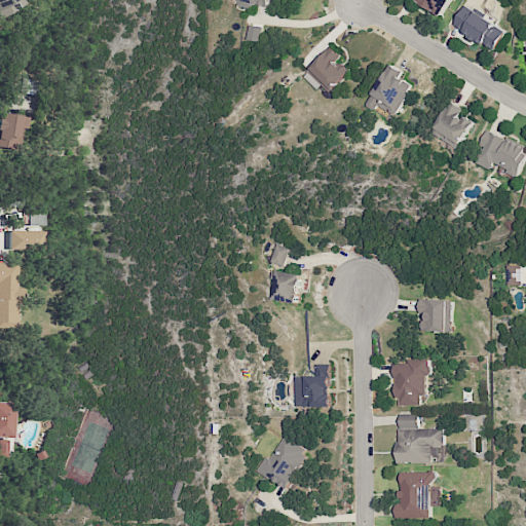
[(0,0),(0,17),(0,19),(25,6),(22,0),(0,0)]
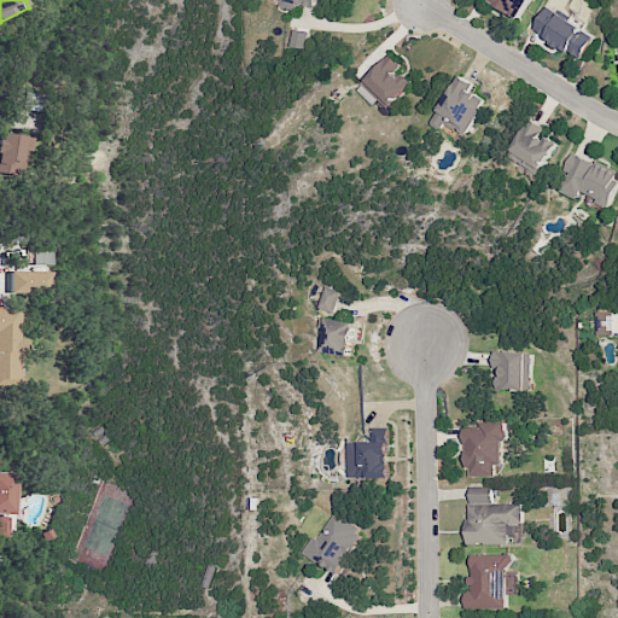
[(316,7),(318,0),(280,0),(279,6),(295,10),(297,3),(316,7)]
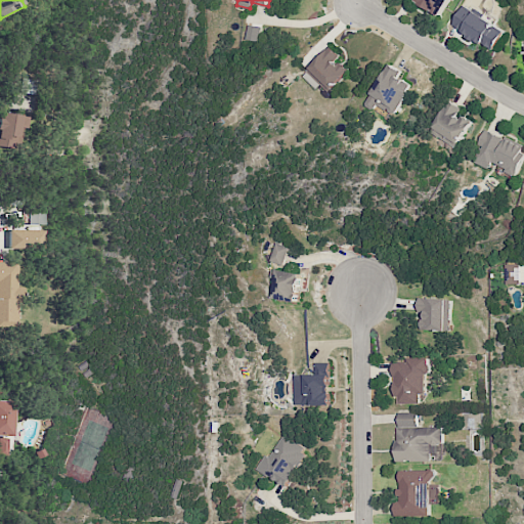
[(448,0),(416,0),(416,2),(441,15),(448,0)]
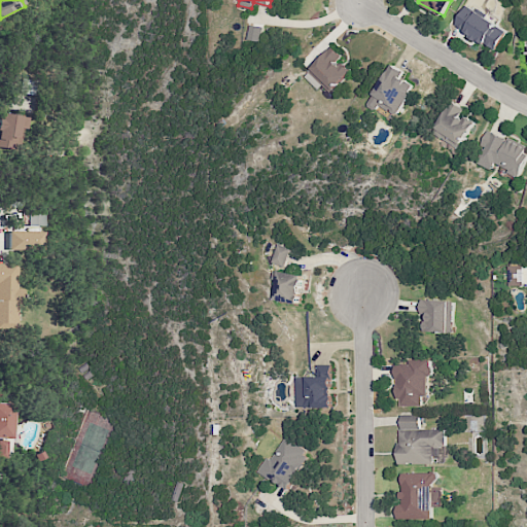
[(508,30),(466,5),(454,26),(497,50),(508,30)]
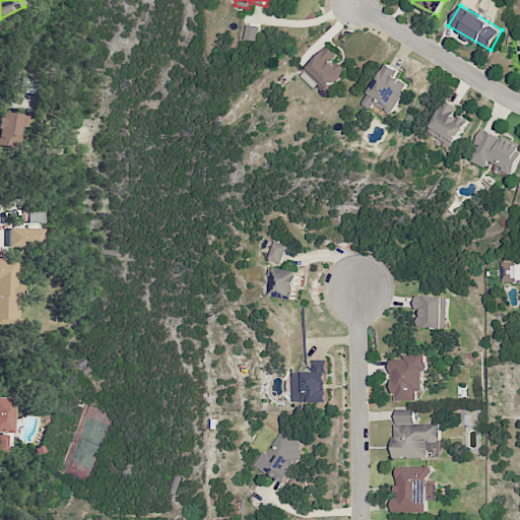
[(259,25),(247,23),(244,39),(257,41),(259,25)]
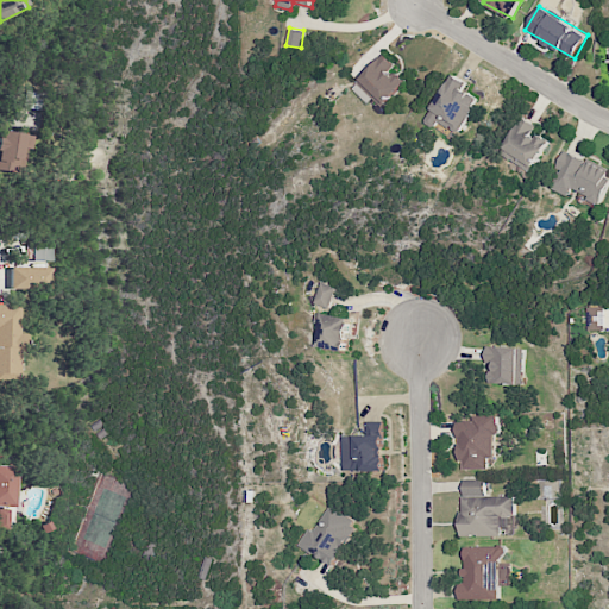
[(407,82),(391,69),(395,66),(383,54),(352,87),(370,104),(375,98),(384,107),(407,82)]
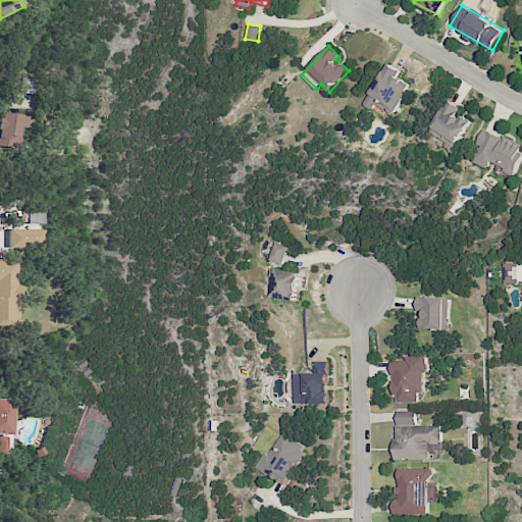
[(394,114),(410,84),(397,76),(400,70),(386,63),(364,103),(383,114),(386,110),(394,114)]
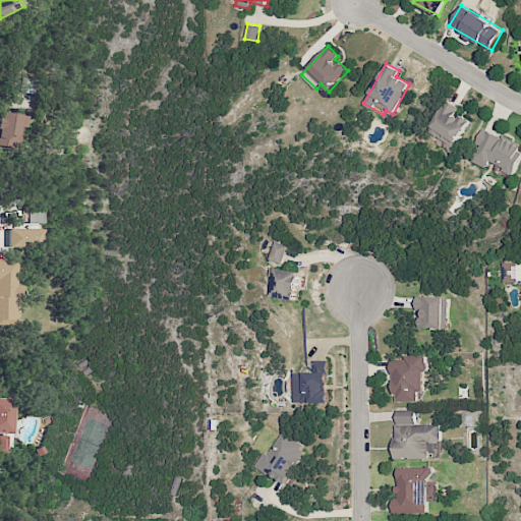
[(469,121),(455,113),(458,107),(445,100),(427,131),(455,147),(469,121)]
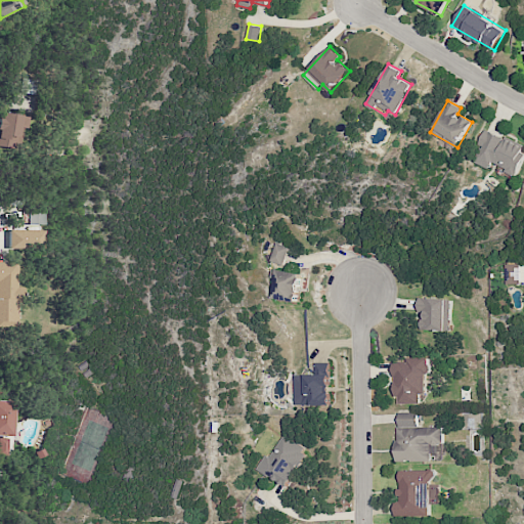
[(28,117),(0,113),(0,145),(19,148),(22,128),(27,129),(28,117)]
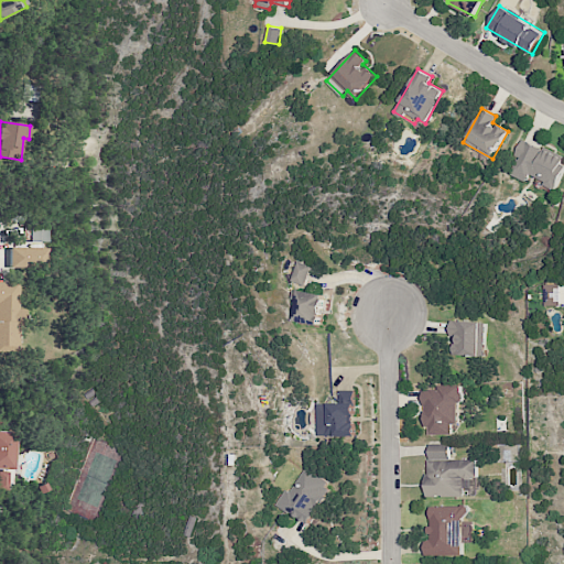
[(555,186),(563,164),(563,156),(520,139),(513,155),(518,156),(510,174),(527,181),(529,175),(555,186)]
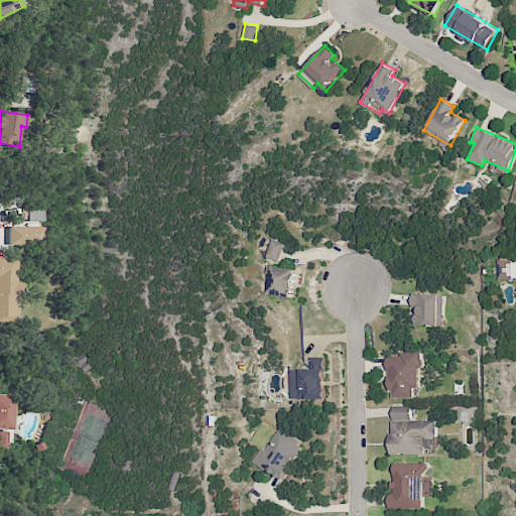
[(9,245),(41,245),(40,227),(8,227),(9,245)]
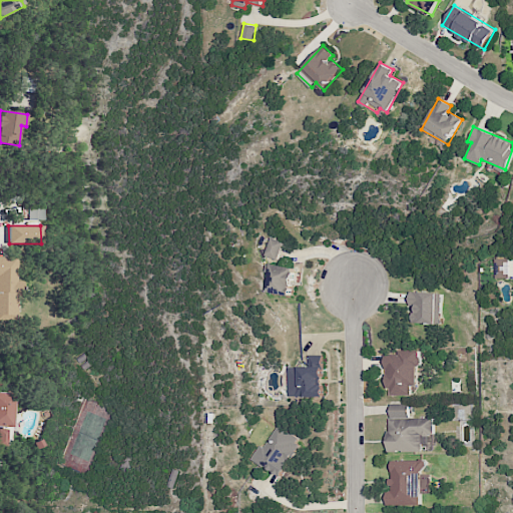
[(277,260),(284,242),(271,236),(264,254),(277,260)]
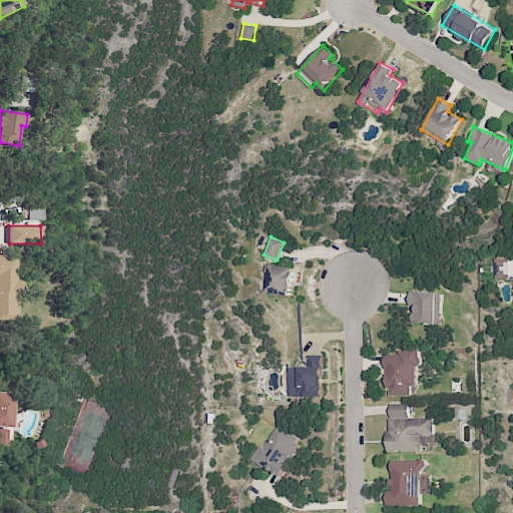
[(0,320),(16,320),(17,292),(21,292),(21,281),(17,281),(17,257),(0,255),(0,320)]
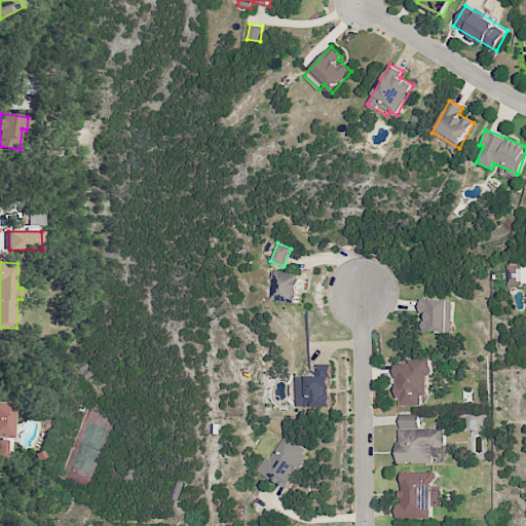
[(506,286),(521,285),(521,264),(506,265),(506,286)]
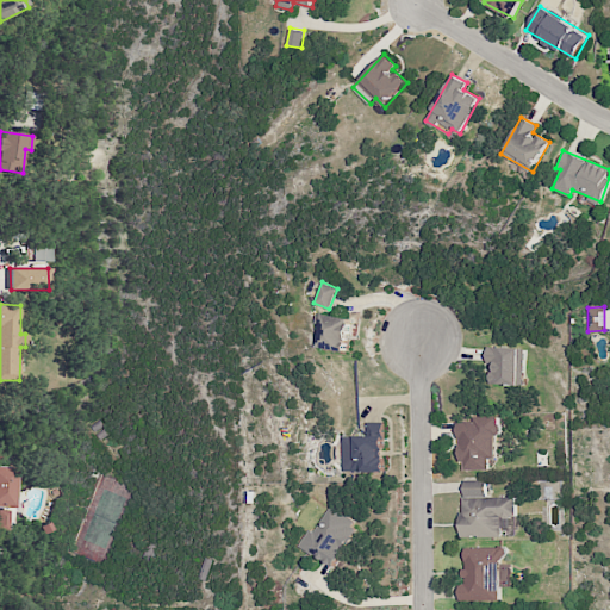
[(319,324),(317,348),(347,350),(350,317),(315,313),(313,323),(319,324)]
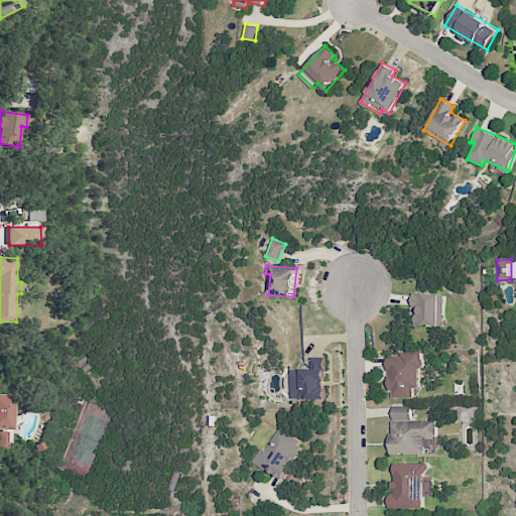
[(413,325),(443,326),(444,294),(411,293),(410,309),(414,309),(413,325)]
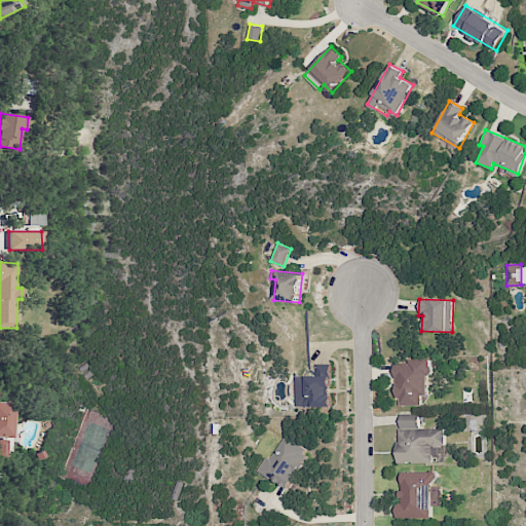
[(397,406),(420,405),(420,396),(428,395),(427,374),(431,374),(431,360),(395,361),(397,406)]
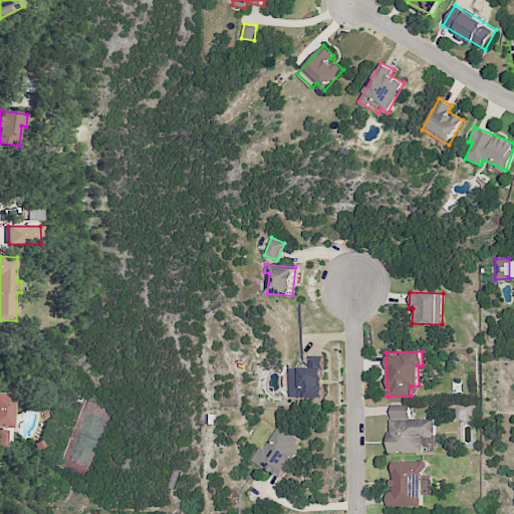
[(323,398),(324,379),(323,379),(324,356),(309,355),(308,366),(288,366),(287,397),(323,398)]
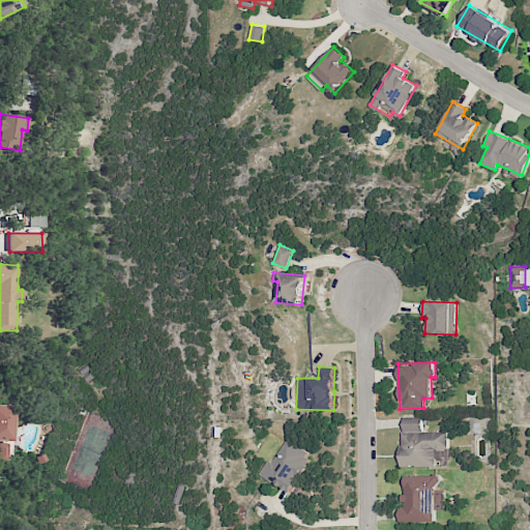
[(0,440),(10,441),(11,406),(0,405),(0,440)]
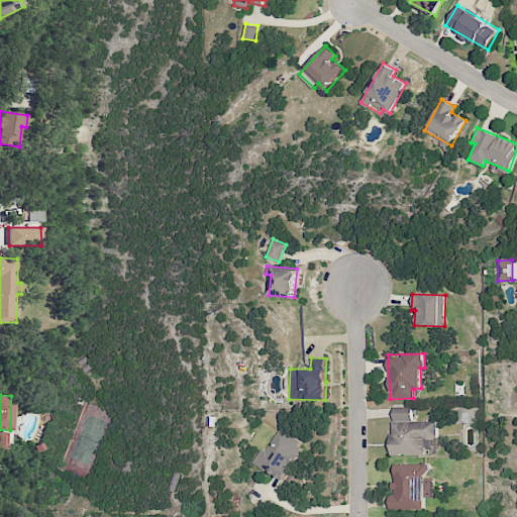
[(391,455),(425,455),(425,447),(432,447),(432,437),(439,437),(439,421),(412,421),(412,408),(403,408),(403,414),(391,414),(391,455)]
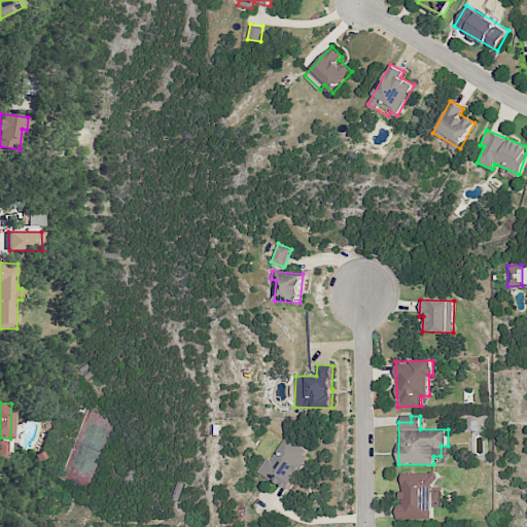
[(257,471),(288,489),(310,451),(285,436),(272,459),(267,457),(257,471)]
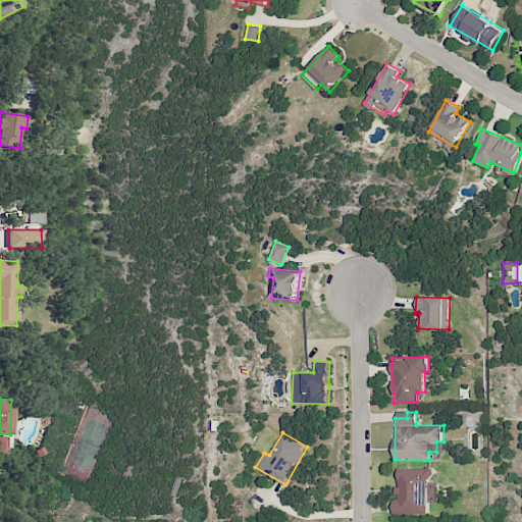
[(398,467),(398,502),(394,502),(394,514),(428,514),(428,499),(435,499),(435,485),(431,485),(431,467),(398,467)]
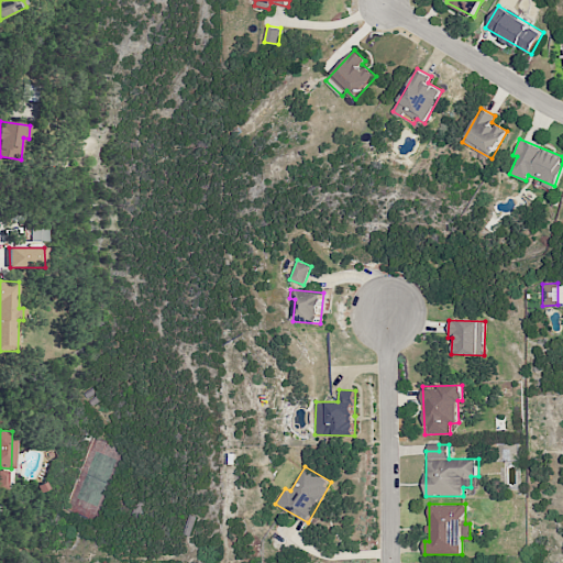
[(183,533),(190,536),(196,517),(188,514),(183,533)]
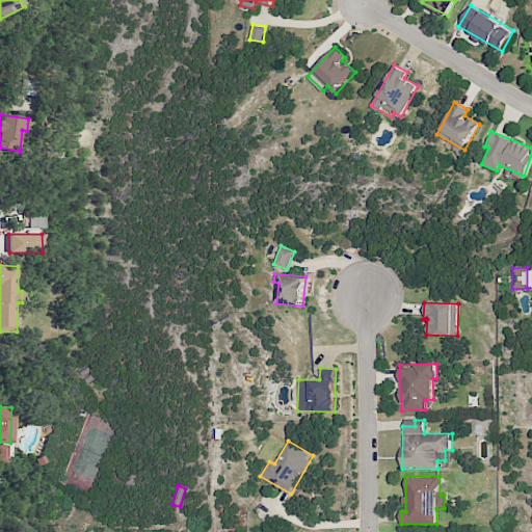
All buildings are outlined.
